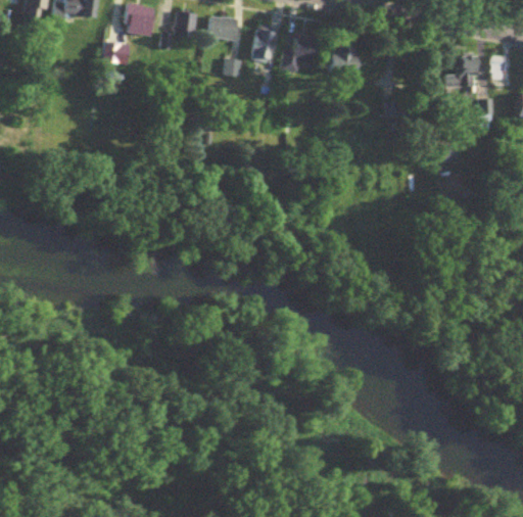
[(67,21),(67,15),(96,17),(98,0),(53,0),(51,20),(67,21)]
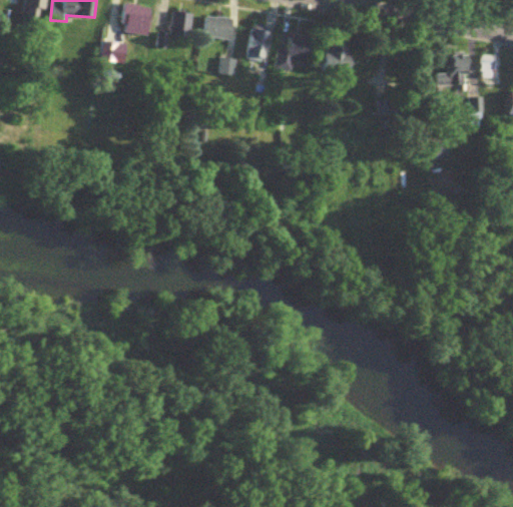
[(119,32),(148,37),(153,8),(124,3),(119,32)]
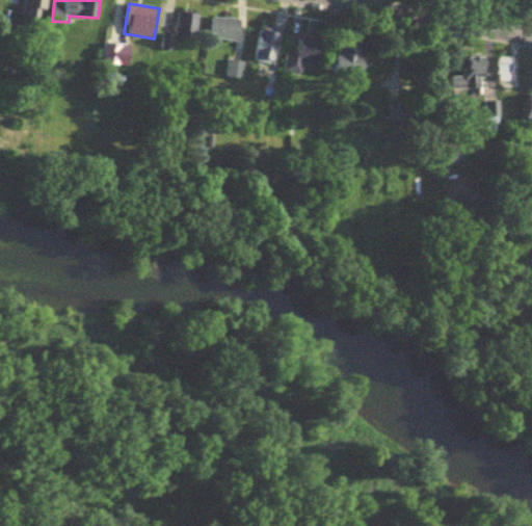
[(197,38),(197,11),(177,11),(177,38),(197,38)]
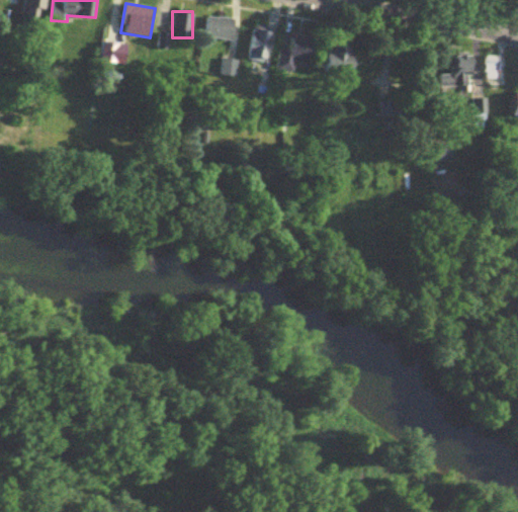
[(203,35),(235,39),(237,16),(205,13),(203,35)]
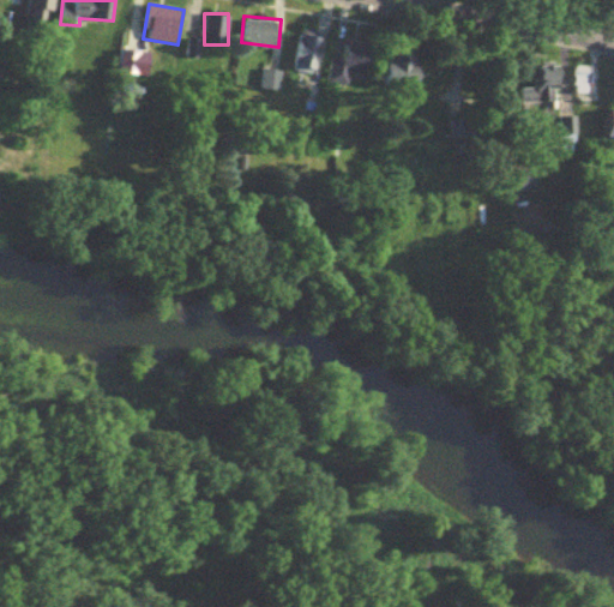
[(292,65),(315,73),(329,40),(305,30),(292,65)]
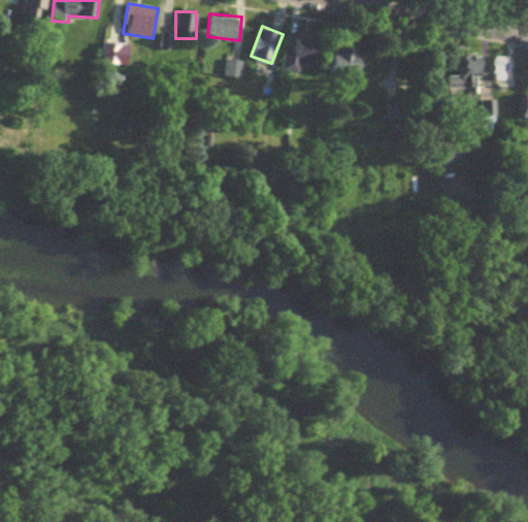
[(323,41),(293,34),(285,68),(301,71),(303,61),(318,64),(323,41)]
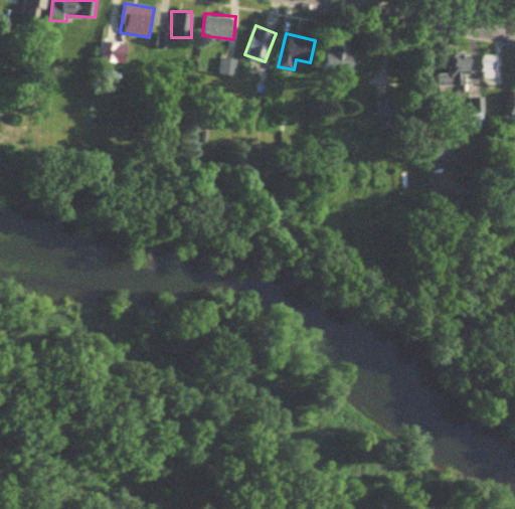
[(320,40),(320,69),(355,69),(355,40),(320,40)]
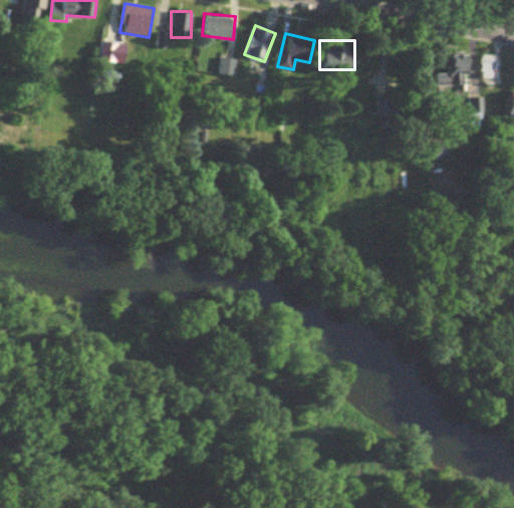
[(101,42),(101,61),(126,61),(126,42),(101,42)]
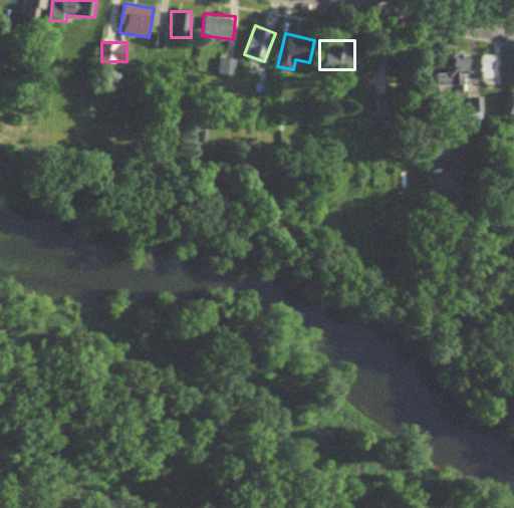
[(497,54),(481,54),(481,78),(497,78),(497,54)]
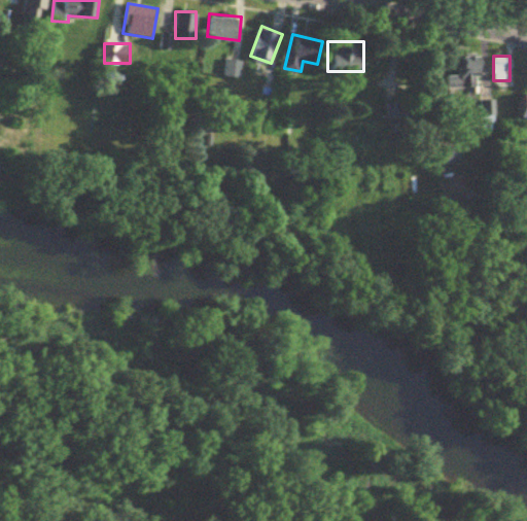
[(375,81),(385,92),(397,79),(388,69),(375,81)]
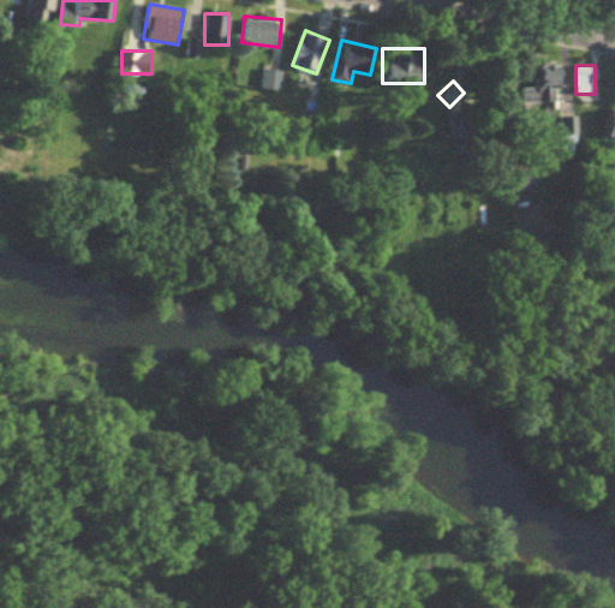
[(518,189),(539,189),(539,167),(518,167),(518,189)]
